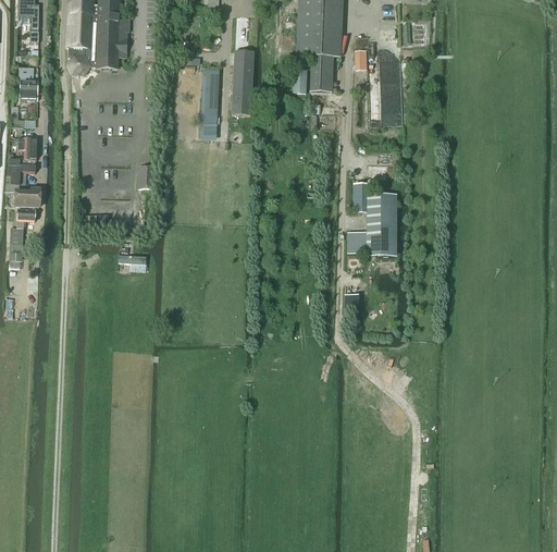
[(29,29),(29,41),(38,41),(38,29),(37,29),(37,27),(38,27),(39,2),(34,2),(34,0),(17,0),(17,14),(31,14),(29,27),(31,27),(31,29),(29,29)]
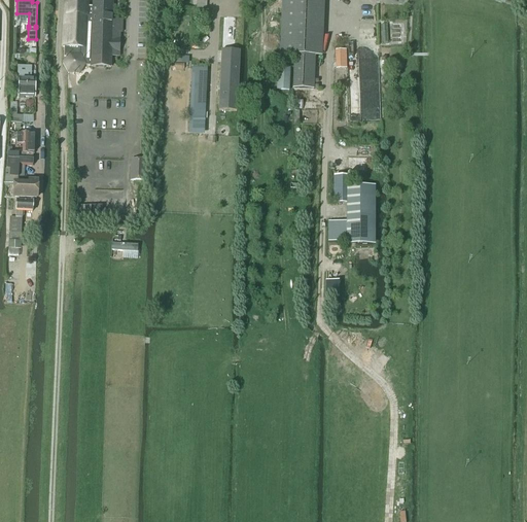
[(66,53),(62,59),(67,69),(79,69),(85,60),(86,62),(91,62),(93,10),(88,10),(89,3),(89,0),(65,0),(63,43),(65,43),(64,53),(66,53)]
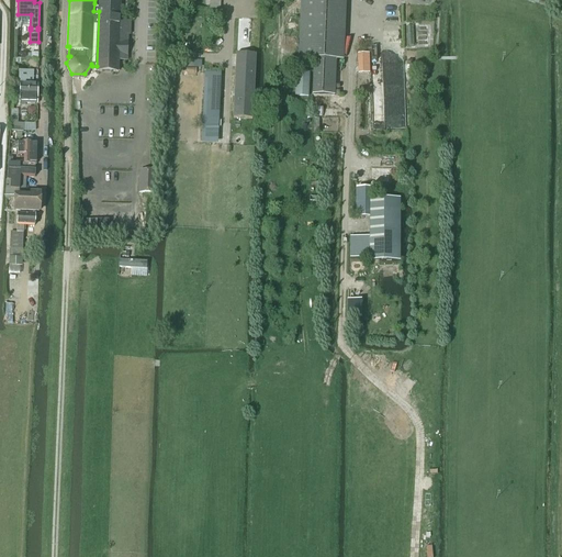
[(94,3),(93,11),(99,11),(97,66),(117,67),(119,55),(126,56),(126,49),(125,49),(126,39),(127,39),(127,30),(130,30),(130,17),(120,17),(120,0),(99,0),(99,3),(94,3)]
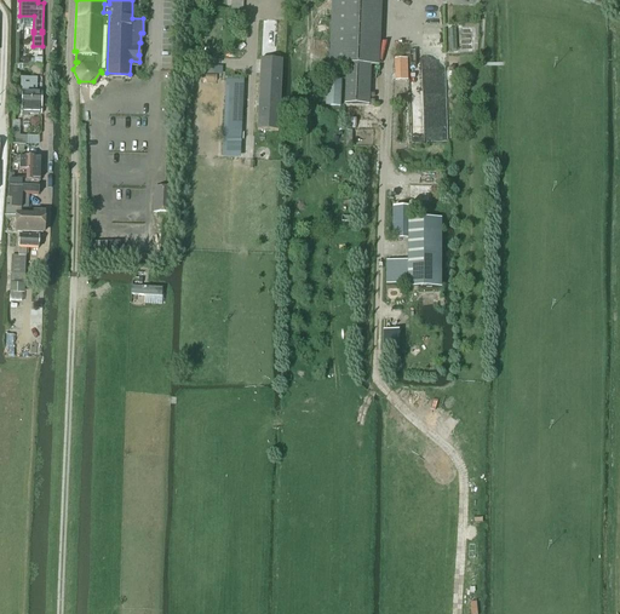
[(331,0),(328,59),(345,59),(344,99),(368,101),(372,0),(331,0)]
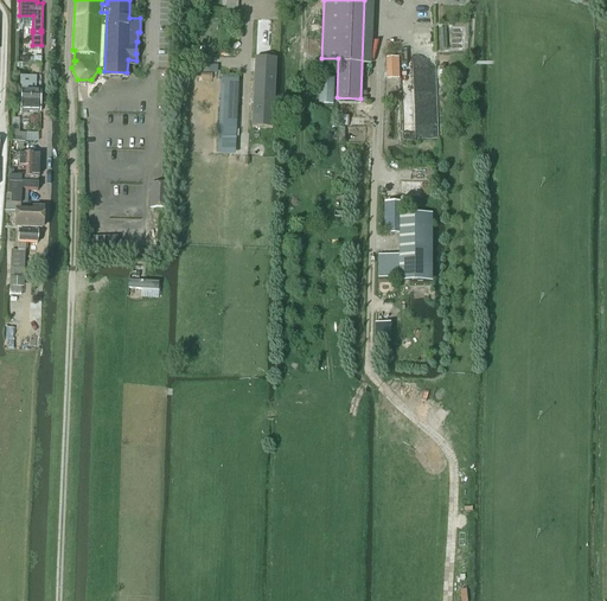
[(255,52),(251,122),(272,123),(275,53),(255,52)]
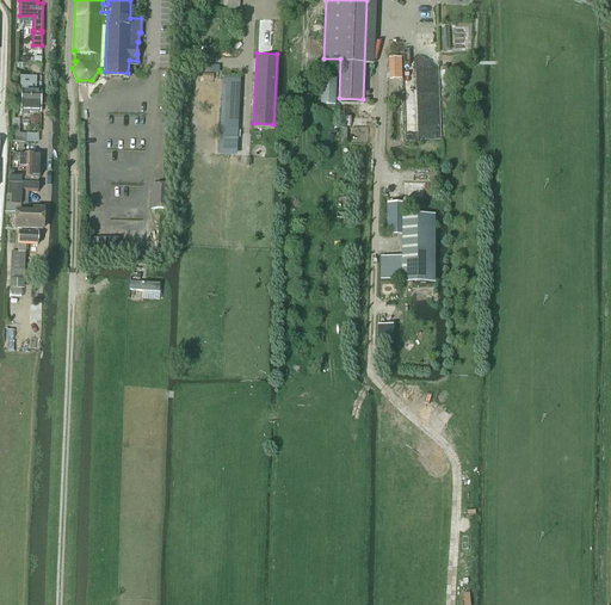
[(437,66),(415,66),(418,134),(439,133),(437,66)]
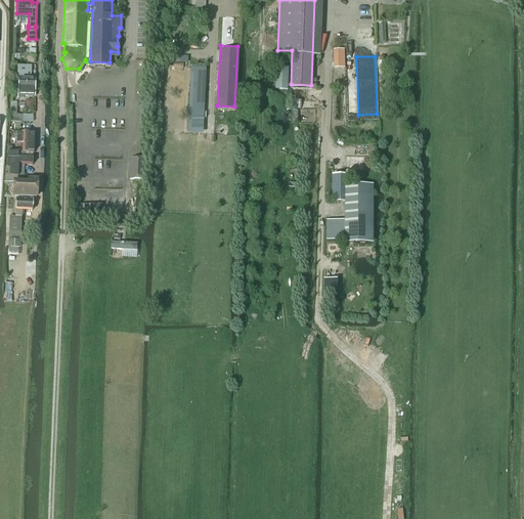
[(201,129),(202,110),(204,65),(193,63),(191,110),(190,129),(201,129)]
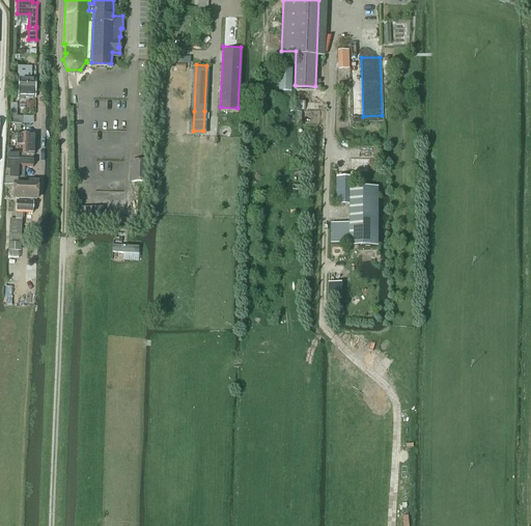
[(14,84),(14,94),(18,94),(18,95),(23,95),(23,92),(35,93),(36,75),(27,75),(27,70),(19,70),(18,84),(14,84)]
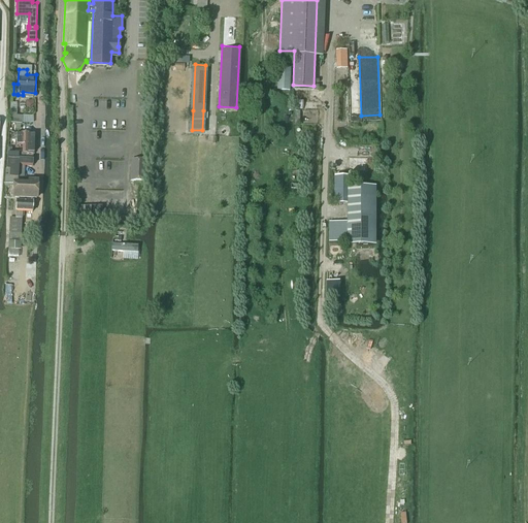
[(10,117),(9,119),(10,119),(22,120),(22,112),(17,112),(17,107),(10,106),(10,117)]
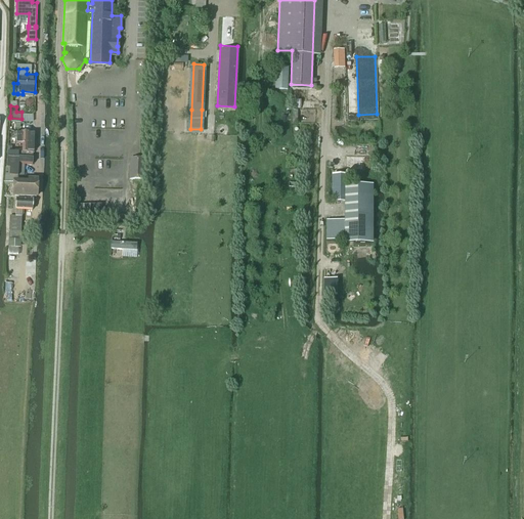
[(7,154),(7,156),(32,156),(32,147),(34,147),(34,128),(15,127),(9,127),(7,127),(7,133),(8,133),(16,133),(16,140),(22,140),(20,148),(15,148),(7,147),(7,154)]
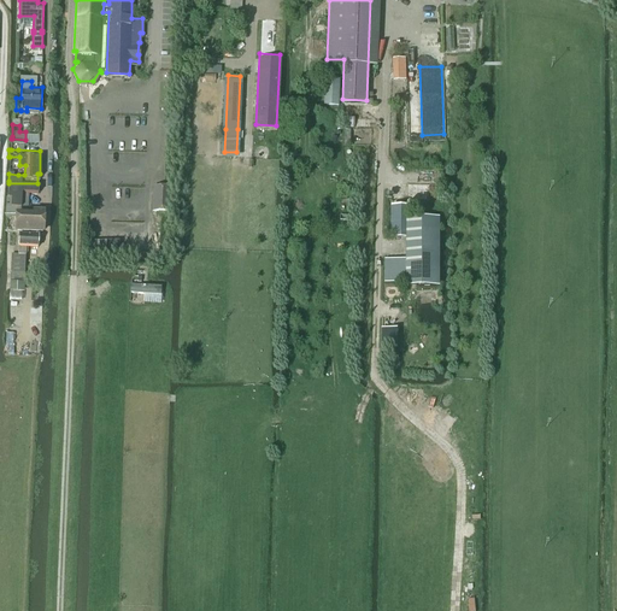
[(170,210),(171,183),(153,182),(152,209),(170,210)]
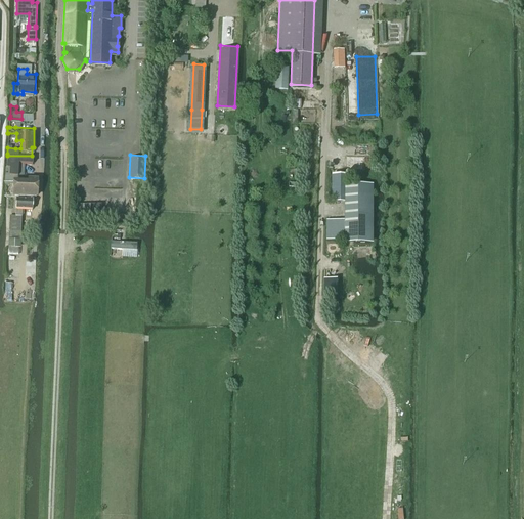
[(7,156),(7,165),(10,165),(10,173),(18,173),(18,161),(32,161),(32,156),(7,156)]
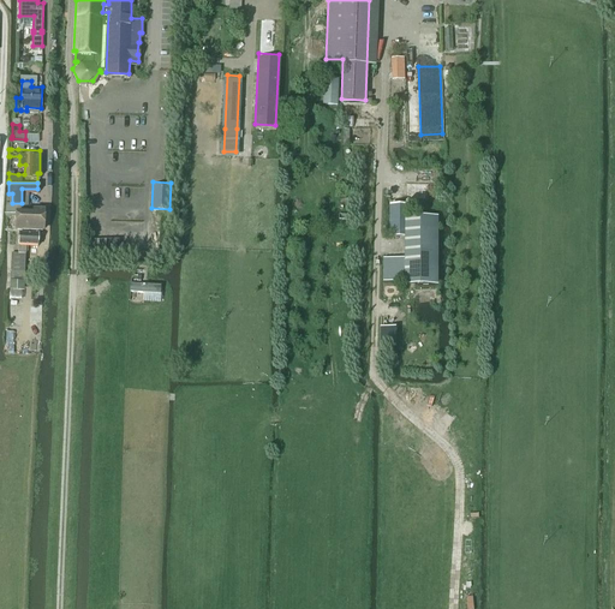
[(42,226),(43,206),(36,206),(35,209),(18,209),(17,224),(42,226)]
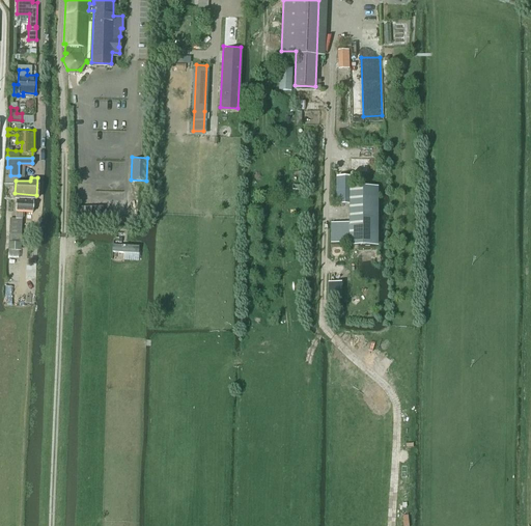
[(374,184),(350,183),(350,242),(374,242),(374,184)]
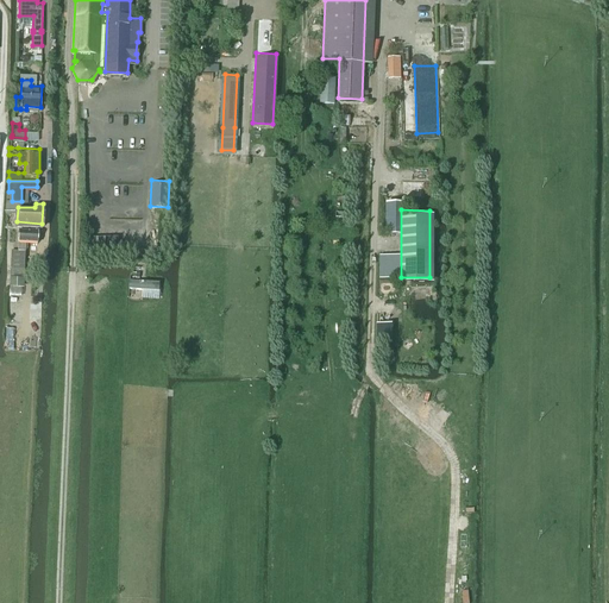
[(37,239),(38,227),(19,226),(18,246),(12,246),(10,274),(25,275),(26,238),(37,239)]
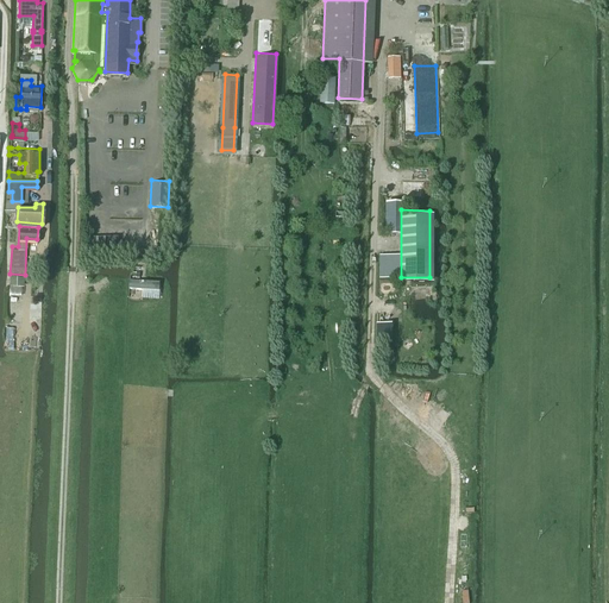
[(24,284),(24,275),(10,275),(10,283),(24,284)]
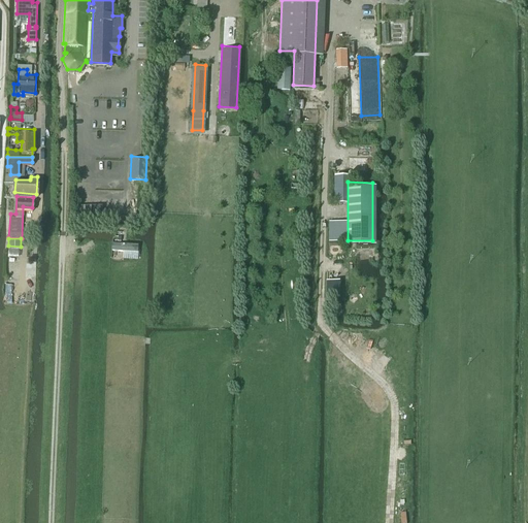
[(340,299),(332,300),(333,309),(341,308),(340,299)]
